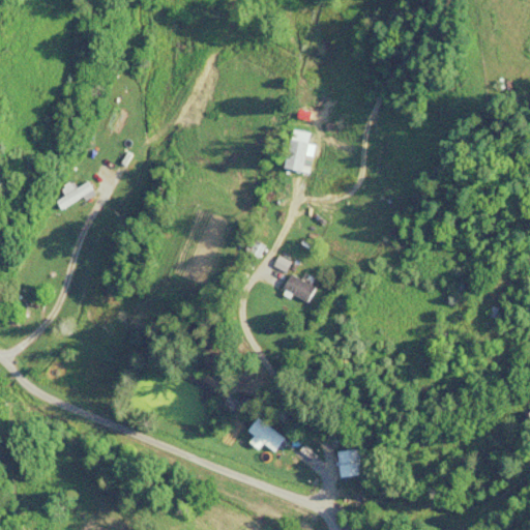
[(304,172),(311,143),(293,139),(288,169),(304,172)]
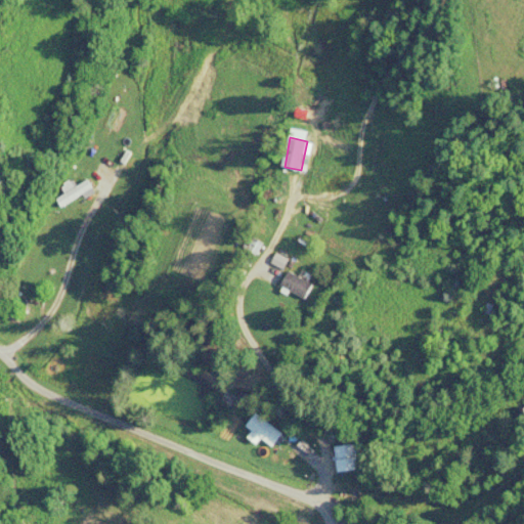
[(306,299),(313,285),(287,270),(279,285),(306,299)]
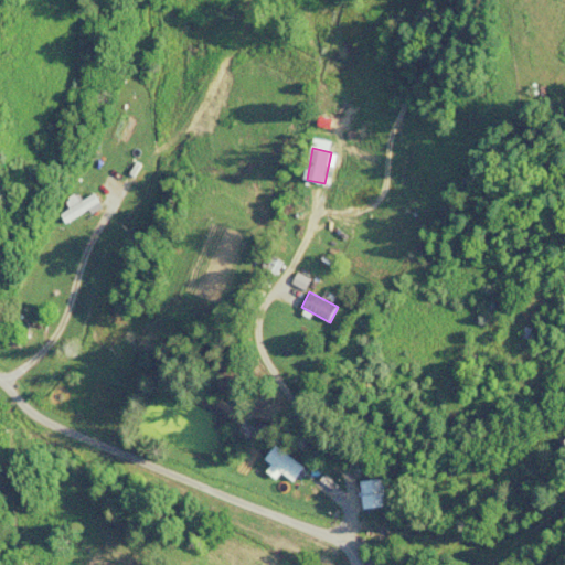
[(264,456),(291,482),(305,469),(277,443),(264,456)]
